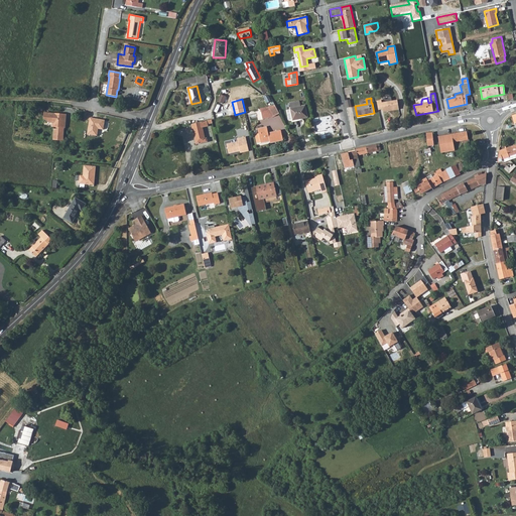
[(382,100),(377,101),(379,110),(382,110),(383,112),(399,109),(398,100),(382,102),(382,100)]
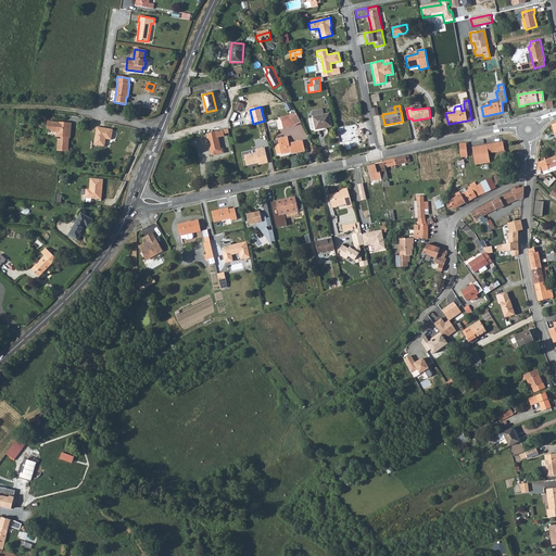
[(313,118),(316,128),(316,130),(331,127),(329,114),(324,115),(323,110),(312,112),(313,118)]
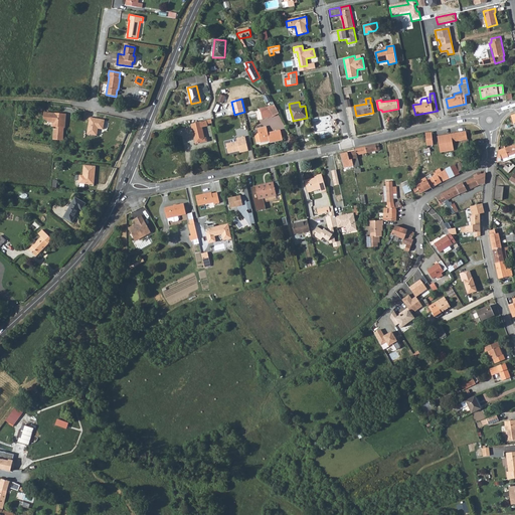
[(273,117),(279,114),(275,105),(272,106),(260,109),(263,119),(273,117)]
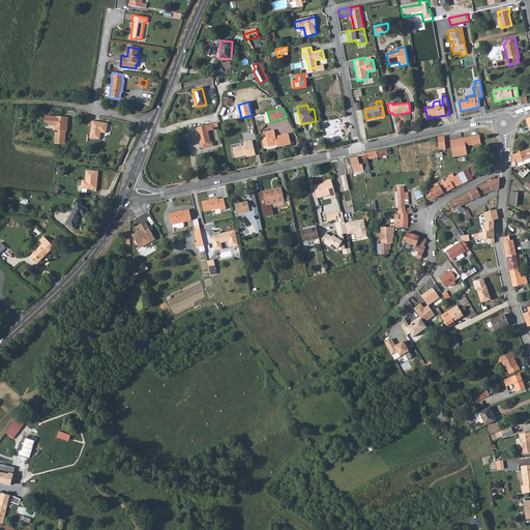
[(65,144),(66,135),(64,134),(64,131),(66,131),(68,118),(57,117),(46,116),(46,122),(52,126),(54,126),(54,130),(58,130),(58,133),(56,133),(55,143),(65,144)]
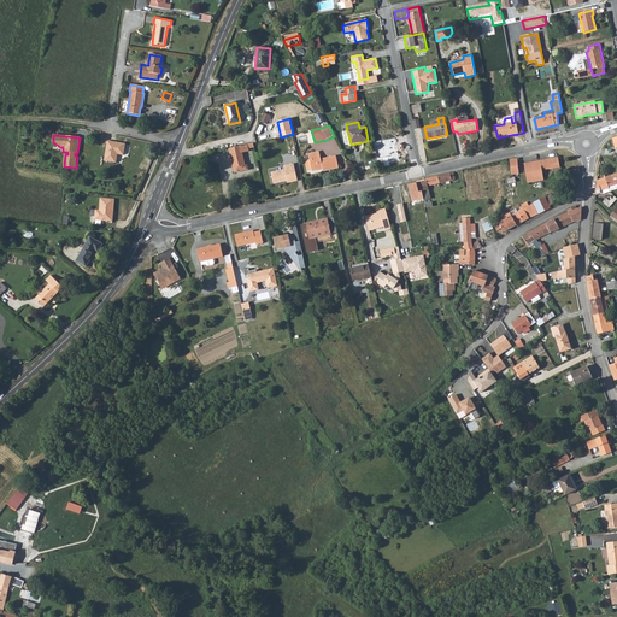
[(127,147),(109,144),(104,163),(117,166),(119,157),(124,158),(127,147)]
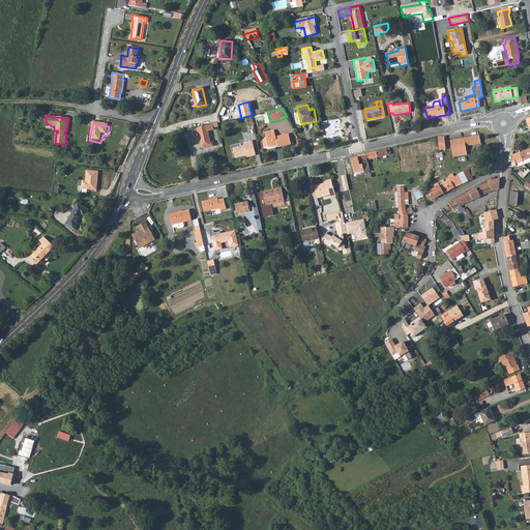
[(213,130),(213,127),(212,124),(197,128),(200,141),(201,141),(203,148),(213,146),(212,142),(210,143),(208,131),(213,130)]
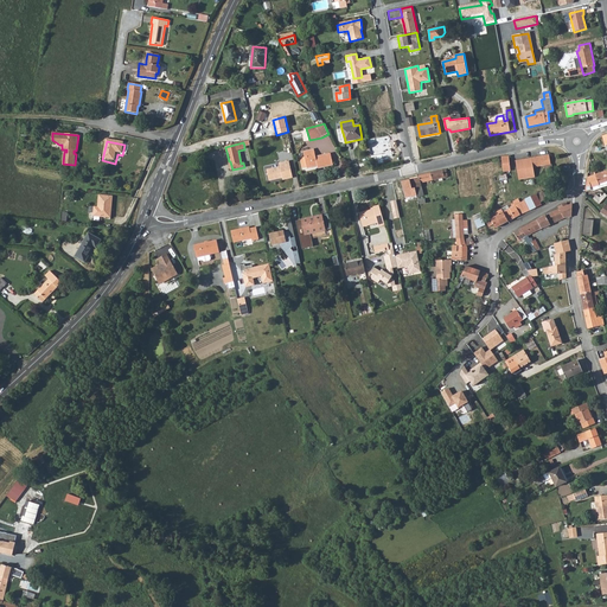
[(305,158),(307,166),(307,168),(318,166),(323,165),(324,167),(333,165),(331,153),(315,157),(314,149),(304,152),(305,158)]
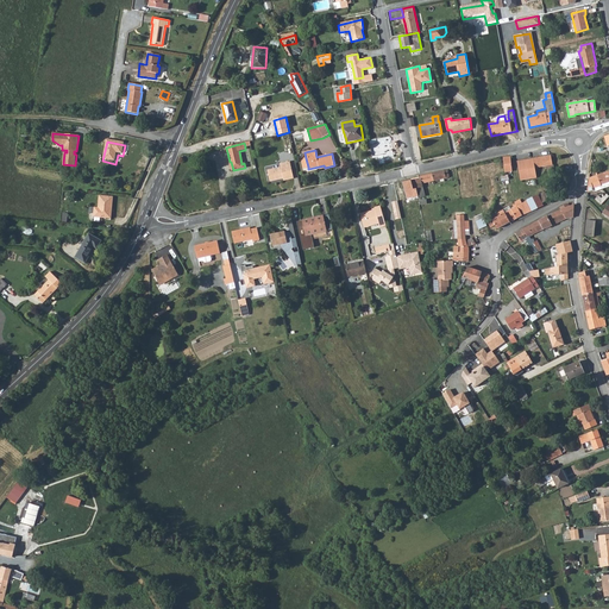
[(534,168),(546,167),(552,165),(551,156),(518,162),(521,181),(537,177),(534,168)]
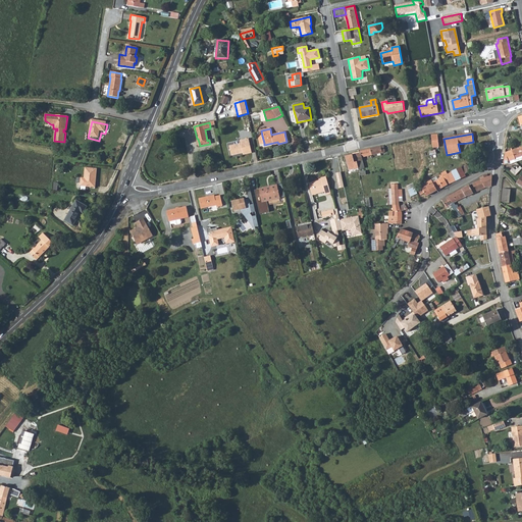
[(241,145),(229,147),(231,157),(243,154),(244,156),(252,154),(249,140),(240,142),(241,145)]
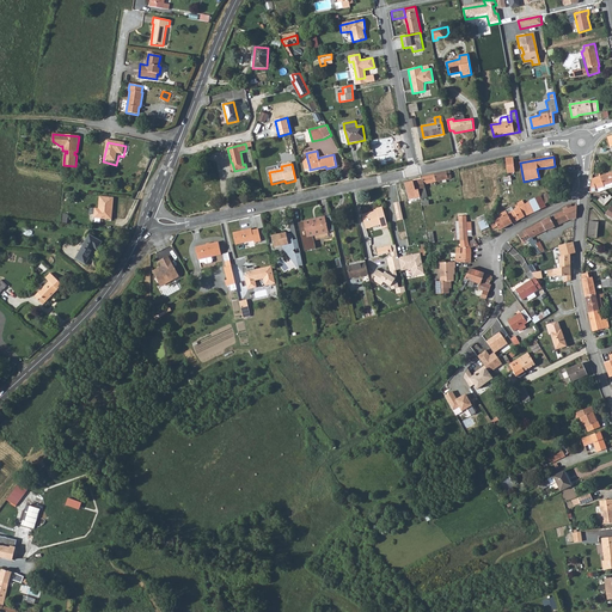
[(438,173),(421,177),(422,179),(424,184),(451,178),(450,171),(438,173)]
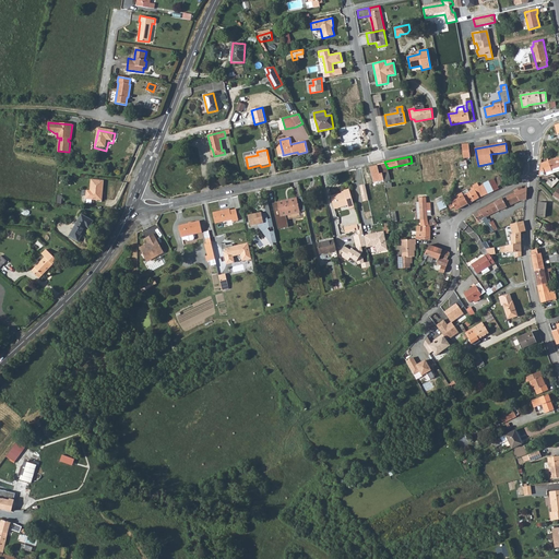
[(558,156),(548,161),(551,169),(558,166),(558,156)]
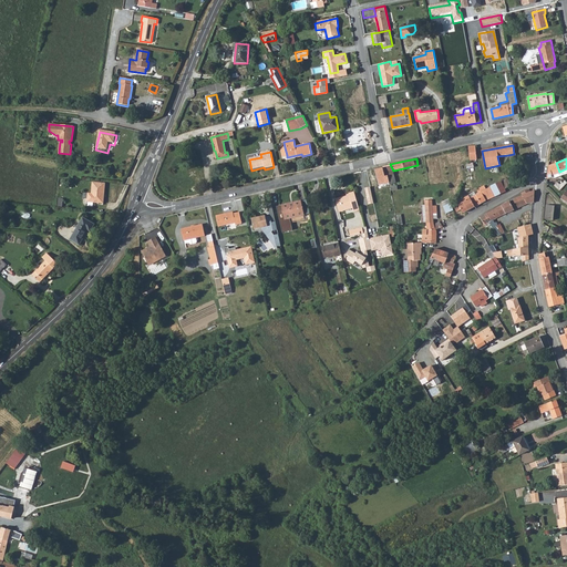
[(548,166),(547,178),(553,177),(554,178),(560,176),(559,172),(556,163),(548,166)]
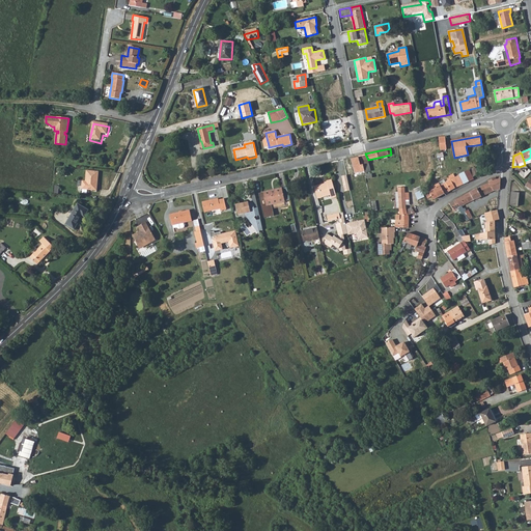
[(366,156),(358,158),(360,166),(363,165),(365,171),(365,172),(370,171),(368,160),(366,156)]
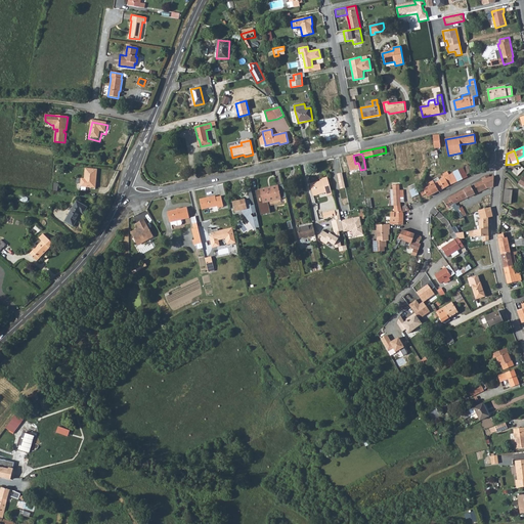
[(438,155),(432,156),(426,158),(429,172),(435,171),(441,169),(438,155)]
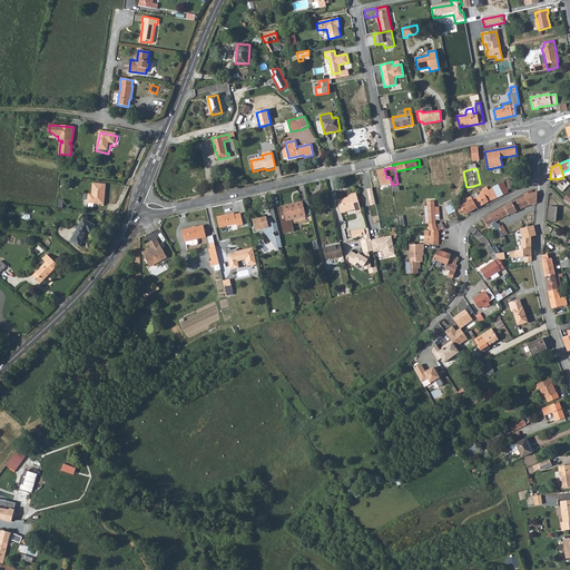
[(386,178),(384,169),(377,172),(381,185),(389,183),(390,184),(392,184),(390,177),(386,178)]
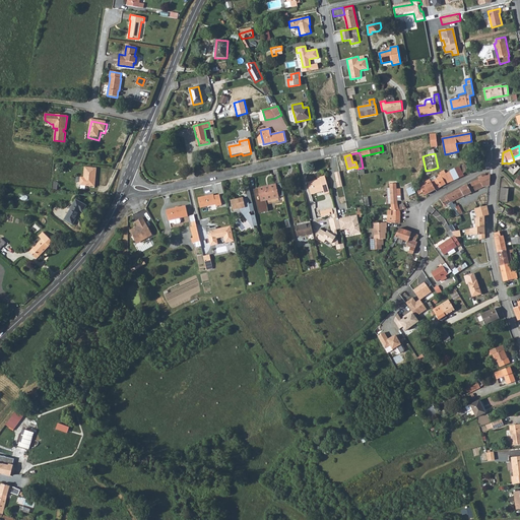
[(444,185),(464,176),(463,173),(469,170),(466,164),(460,167),(459,166),(450,171),(450,172),(445,175),(441,176),(440,174),(438,175),(439,178),(436,179),(435,177),(425,183),(426,185),(425,186),(423,183),(420,185),(421,187),(416,190),(418,195),(423,192),(425,196),(444,185)]
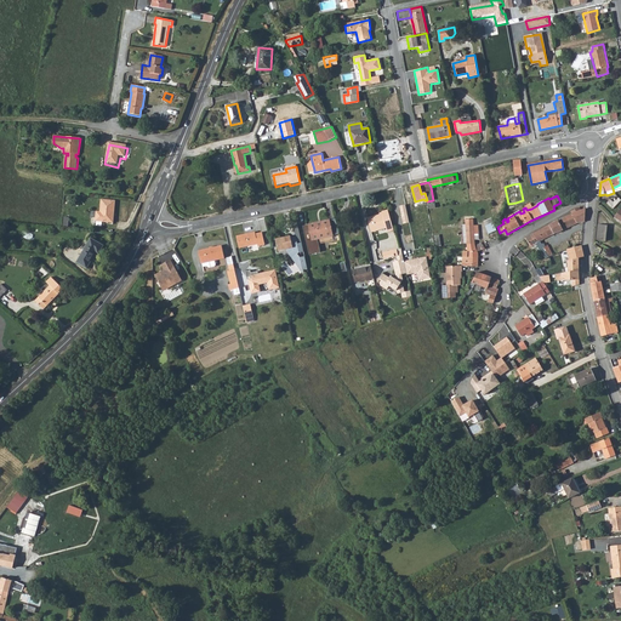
[(115,200),(101,198),(100,211),(96,211),(95,221),(113,222),(115,200)]
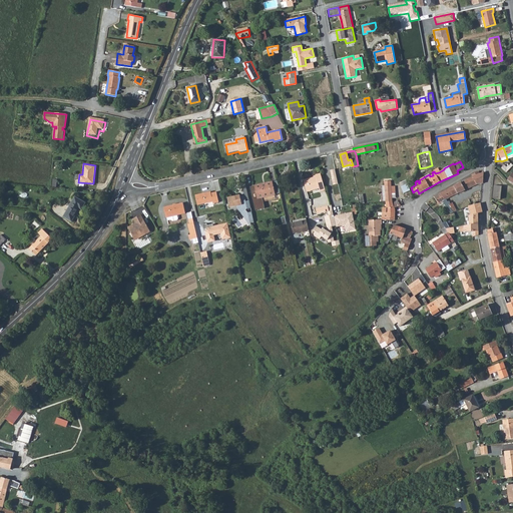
[(335,167),(330,168),(334,185),(339,183),(335,167)]
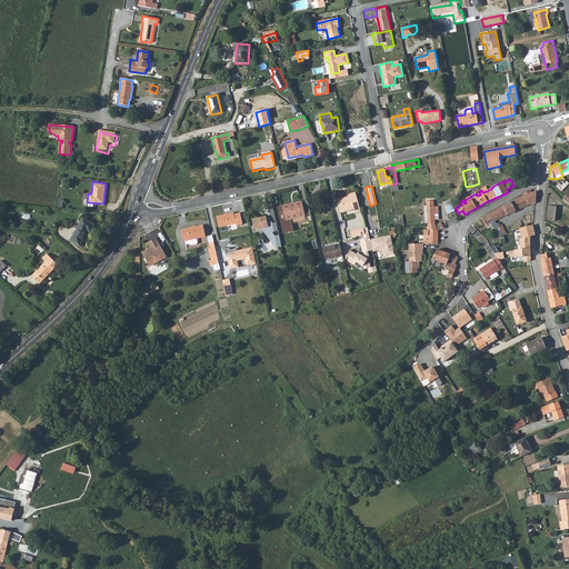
[(522,193),(523,197),(525,196),(528,205),(535,203),(537,192),(536,191),(531,192),(530,190),(522,193)]
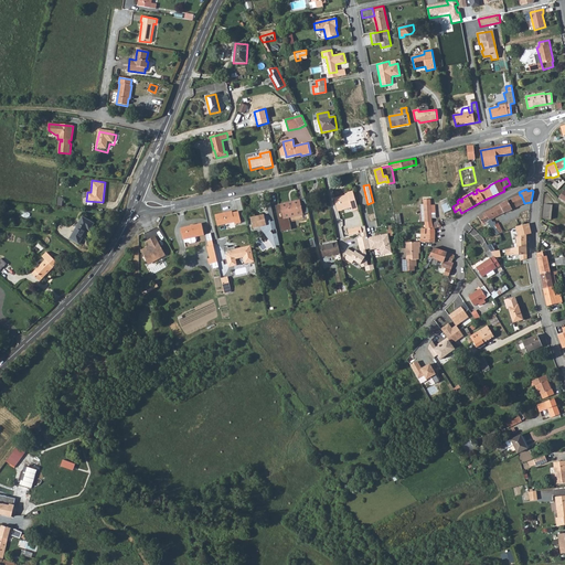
[(358,210),(352,191),(348,192),(348,194),(333,198),(338,212),(351,208),(352,211),(358,210)]
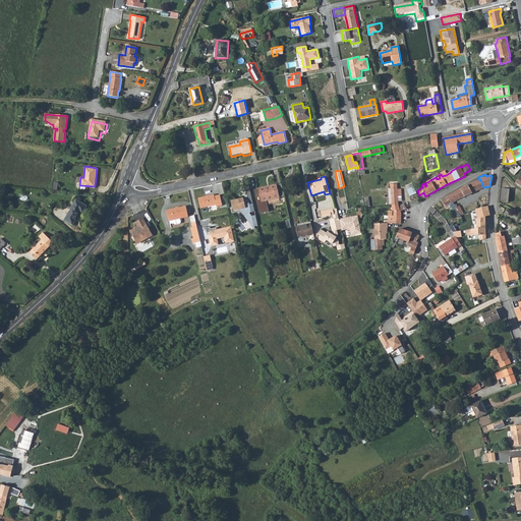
[(471,183),(447,195),(452,204),(453,203),(465,195),(473,192),(483,187),(480,179),(479,180),(471,183)]
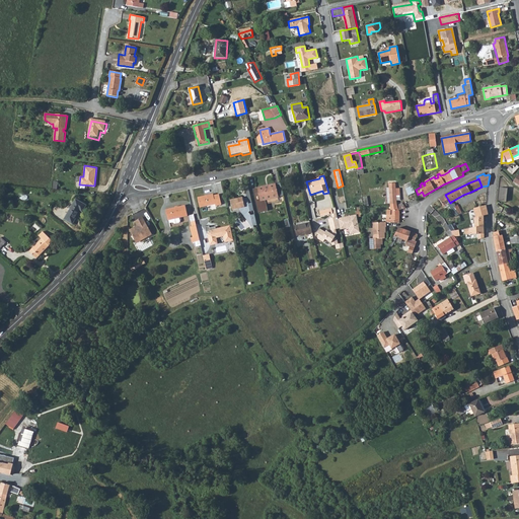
[(388,183),(390,205),(396,204),(396,201),(399,201),(399,189),(395,189),(395,183),(388,183)]
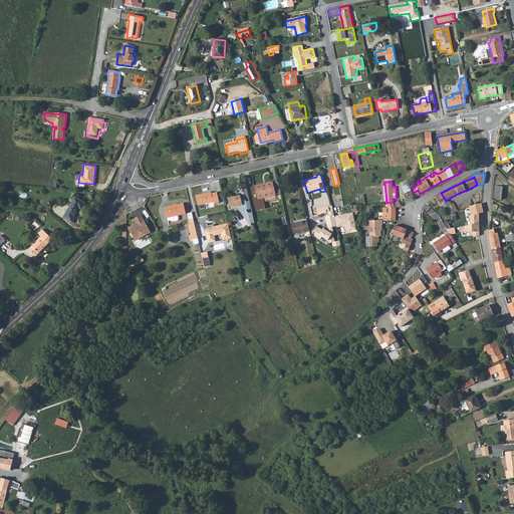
[(276,194),(280,194),(278,188),(275,188),(273,189),(271,183),(255,186),(258,198),(274,195),(273,190),(275,190),(276,194)]
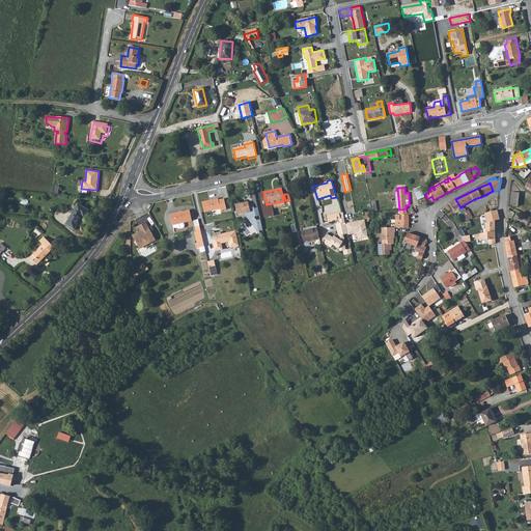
[(424,197),(421,191),(415,193),(418,199),(424,197)]
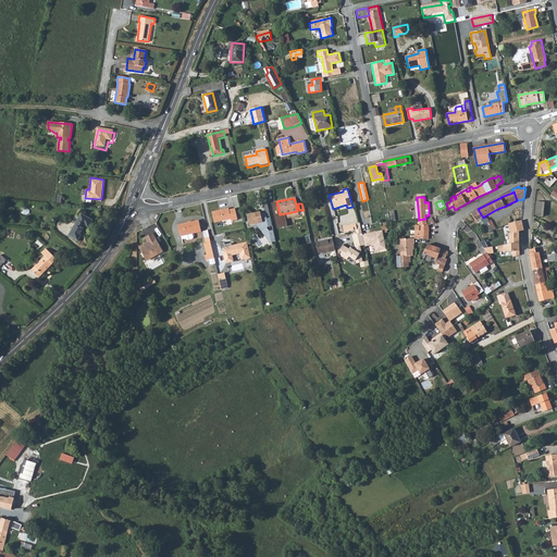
[(544,202),(536,201),(535,215),(543,217),(544,202)]
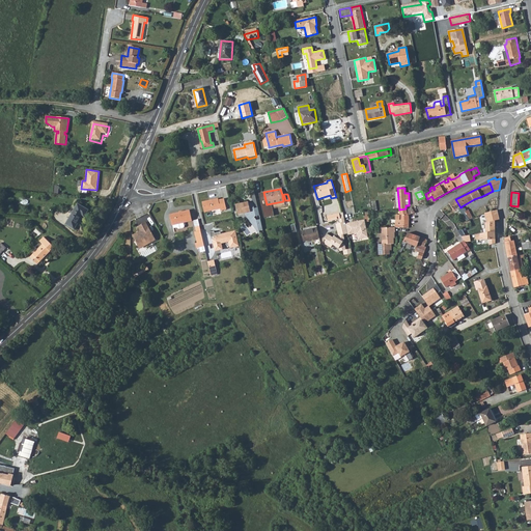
[(208,200),(201,201),(203,212),(220,208),(220,211),(226,210),(223,198),(218,199),(218,198),(212,199),(212,200),(208,201),(208,200)]
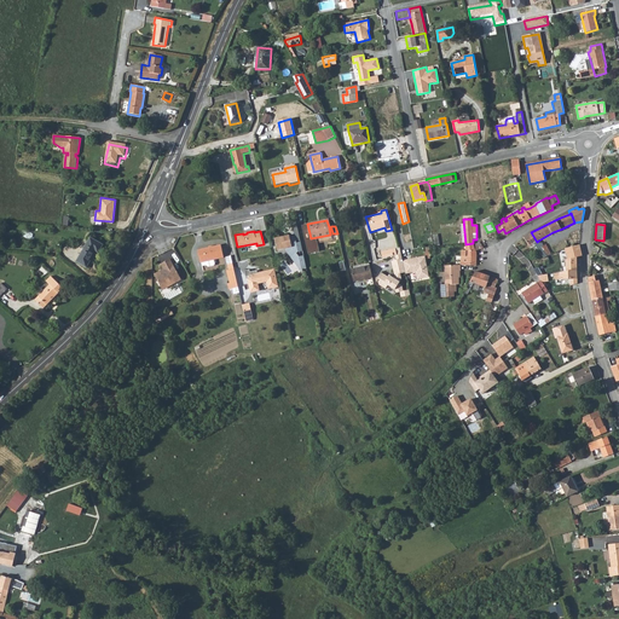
[(289,233),(288,232),(273,236),(276,248),(283,247),(301,271),(300,266),(305,266),(302,253),(298,254),(295,250),(301,248),(300,239),(295,241),(294,233),(289,233)]
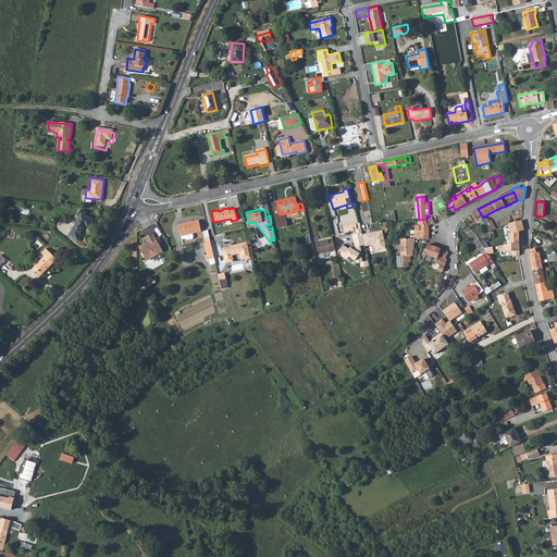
[(478,209),(471,213),(475,221),(478,220),(480,219),(482,221),(490,233),(492,231),(489,226),(486,222),(489,221),(487,219),(486,219),(484,217),(483,218),(478,209)]
